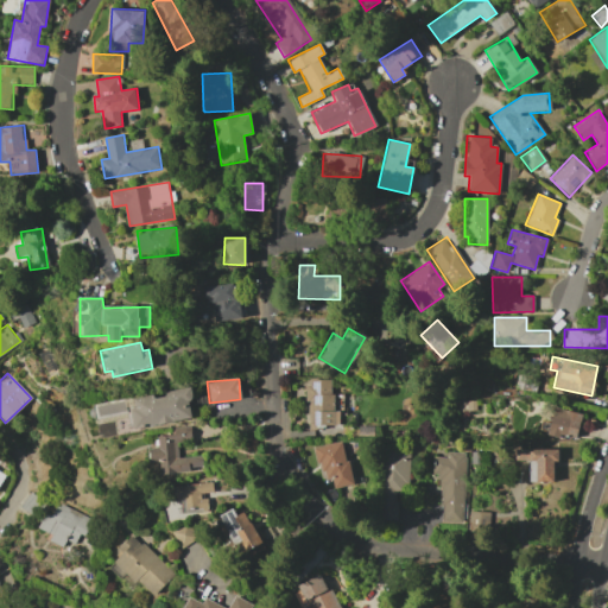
[(330,380),(308,380),(305,426),(340,428),(341,394),(330,393),(330,380)]
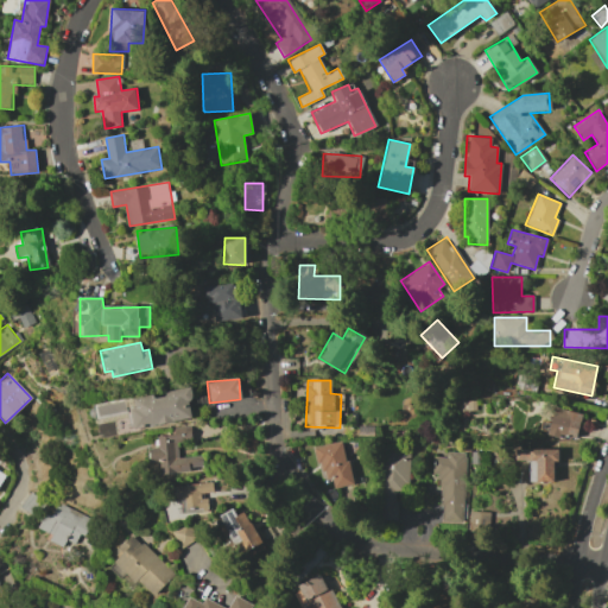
[(192,418),(188,387),(164,391),(164,393),(94,404),(99,437),(116,435),(114,422),(130,419),(131,428),(192,418)]
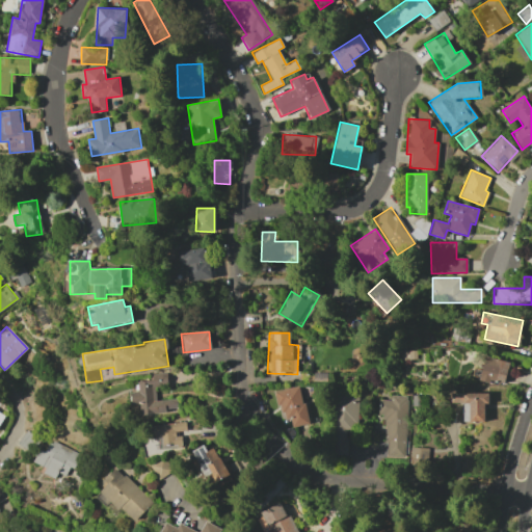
[(509,363),(484,355),(478,378),(502,386),(509,363)]
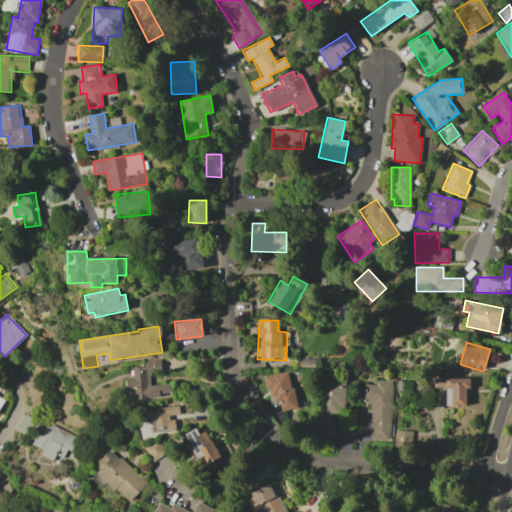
[(135,398),(170,395),(169,384),(150,386),(148,371),(161,370),(160,359),(144,360),(144,366),(131,367),(132,377),(125,377),(126,388),(134,387),(135,398)]
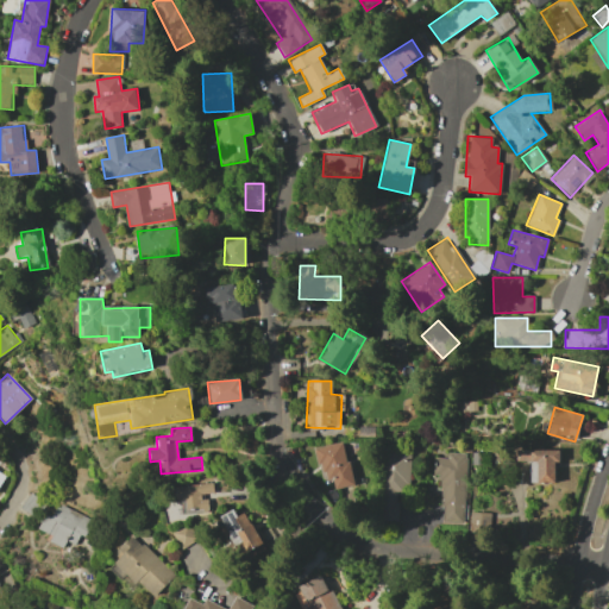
[(334,489),(352,485),(343,441),(315,447),(322,482),(332,479),(334,489)]
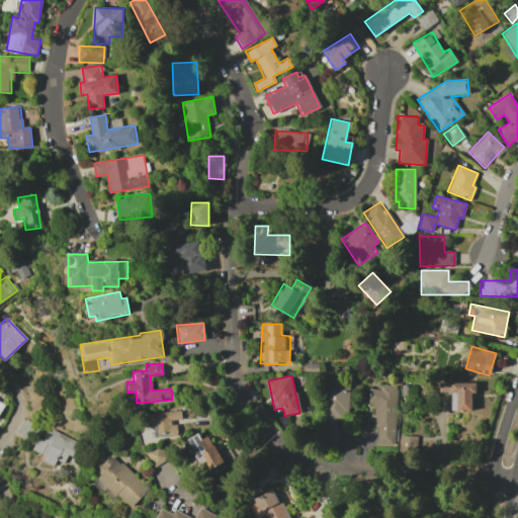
[(472,382),(438,382),(438,393),(450,393),(450,410),(472,411),(472,382)]
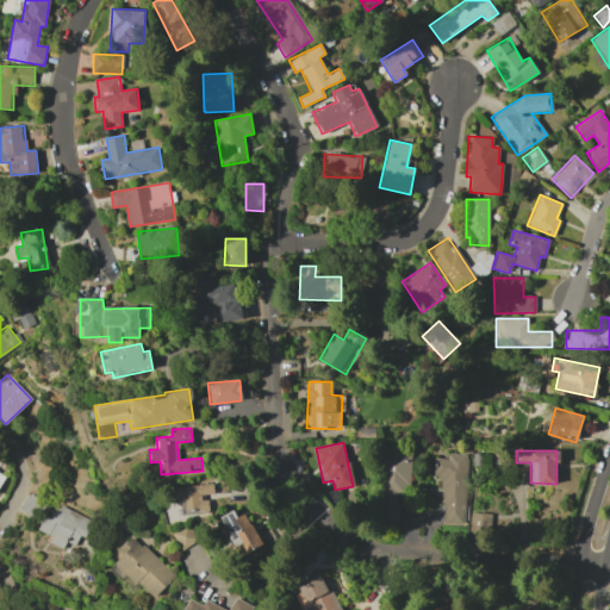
[(441,523),(464,524),(466,454),(446,454),(446,459),(434,459),(434,478),(442,478),(441,523)]
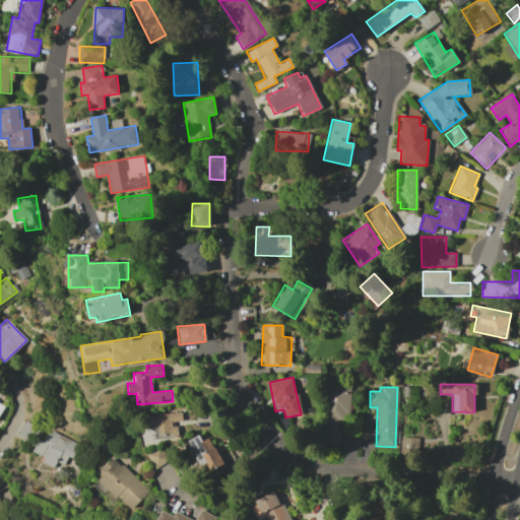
[(339,444),(339,421),(349,421),(349,388),(326,388),(325,444),(339,444)]
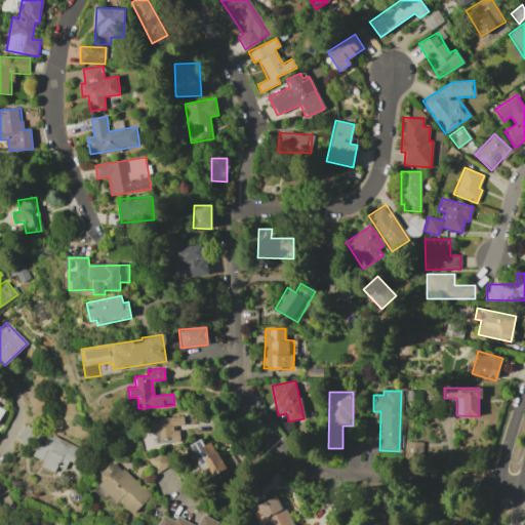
[(140,420),(144,446),(179,443),(177,427),(184,427),(183,416),(140,420)]
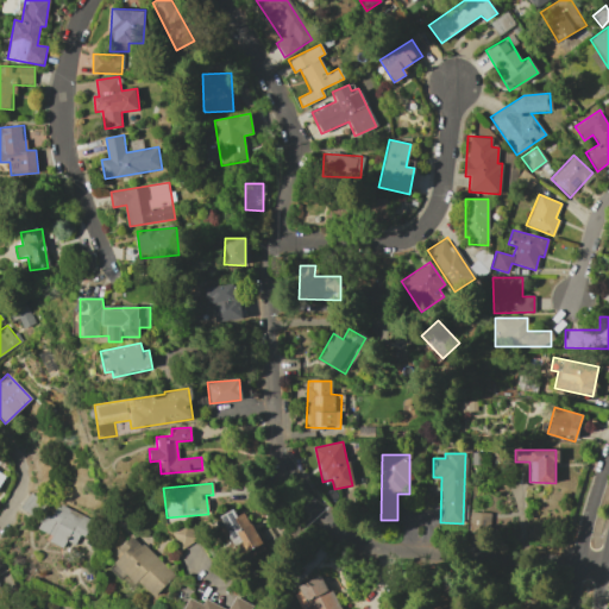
[(76,546),(89,520),(54,501),(38,531),(51,537),(48,541),(62,548),(66,540),(76,546)]
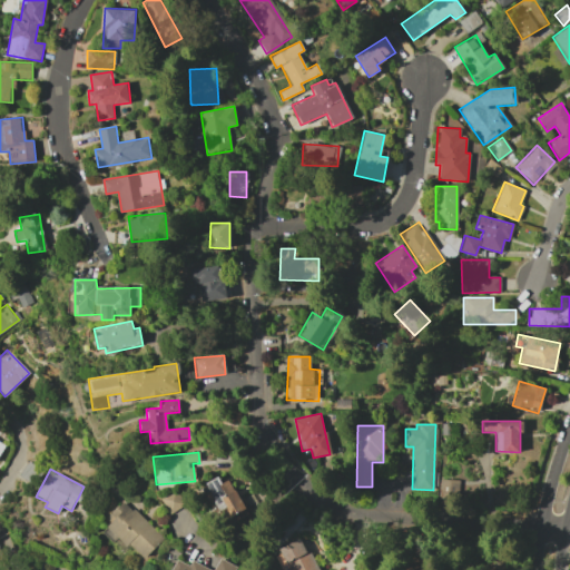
[(223,473),(205,483),(226,520),(243,510),(223,473)]
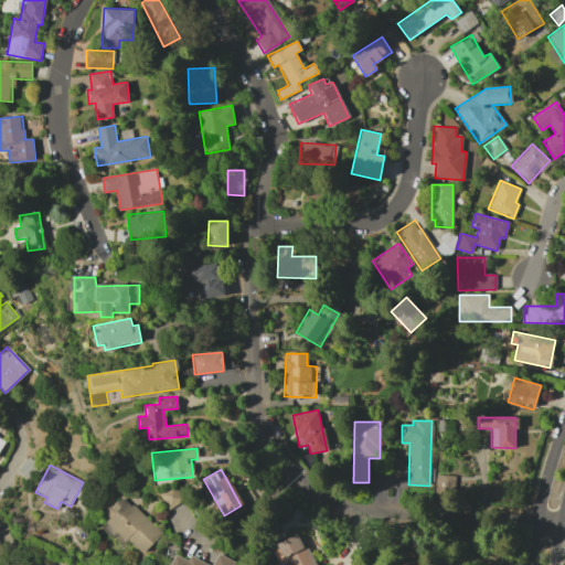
[(455,476),(435,475),(435,492),(454,493),(455,476)]
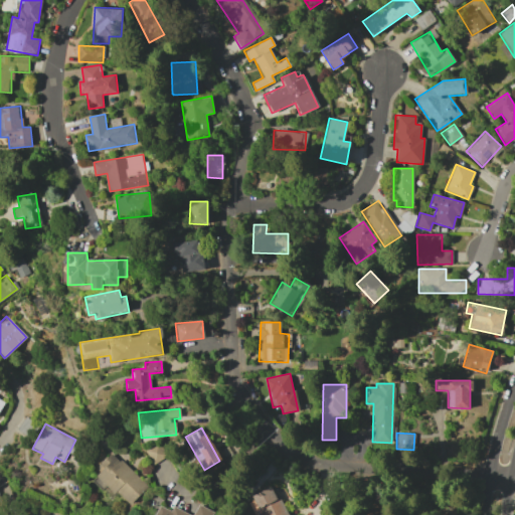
[(157,443),(145,451),(153,464),(166,457),(157,443)]
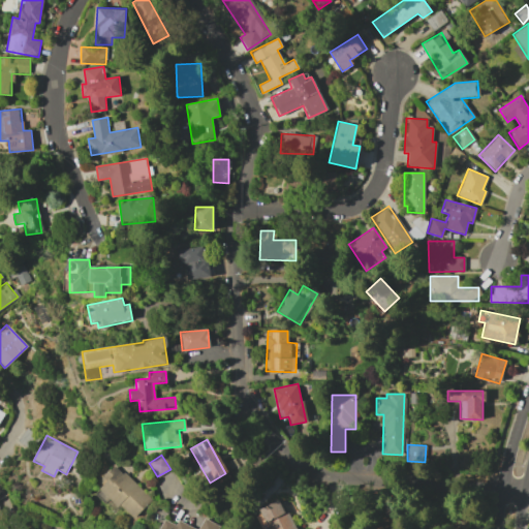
[(114,465),(95,486),(132,520),(151,499),(114,465)]
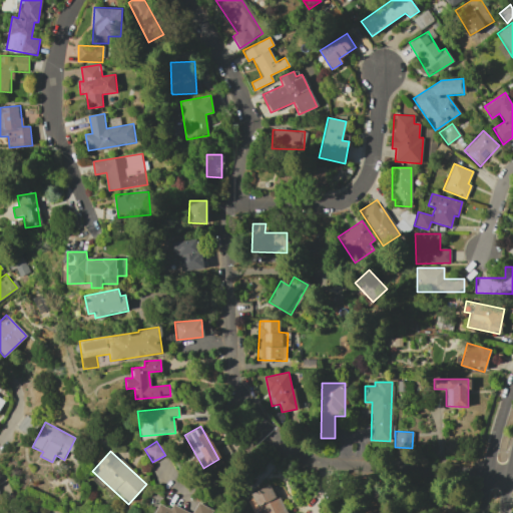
[(248,496),(257,512),(285,512),(273,485),(248,496)]
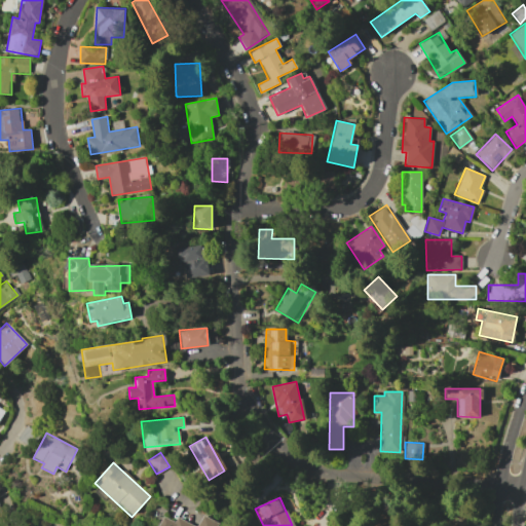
[(216,525),(218,523),(202,515),(196,525),(193,525),(177,517),(174,522),(162,516),(157,525),(216,525)]
